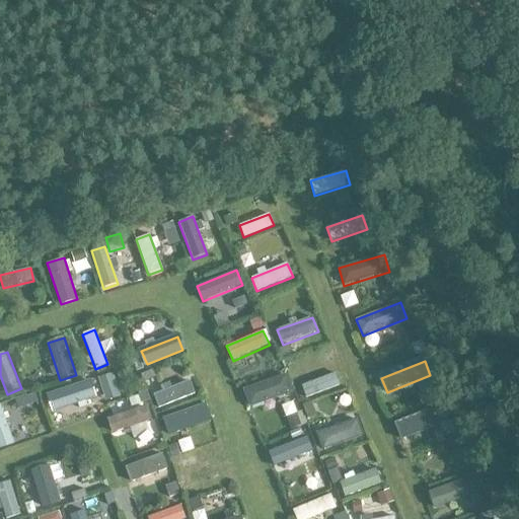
[(250,408),(294,392),(287,374),(243,389),(250,408)]
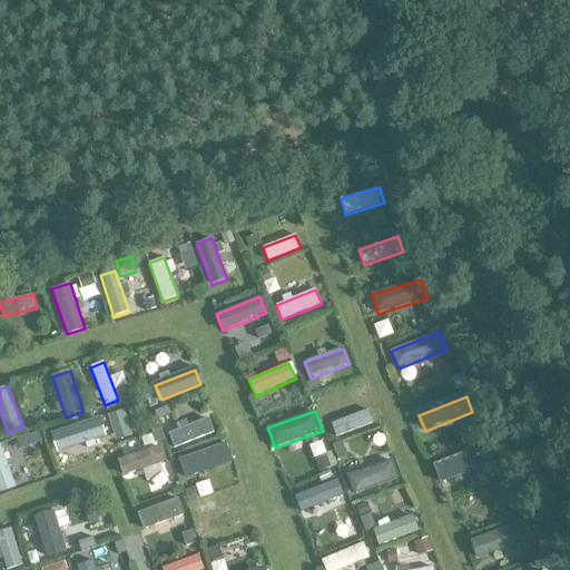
[(98,418),(52,433),(58,451),(104,435),(98,418)]
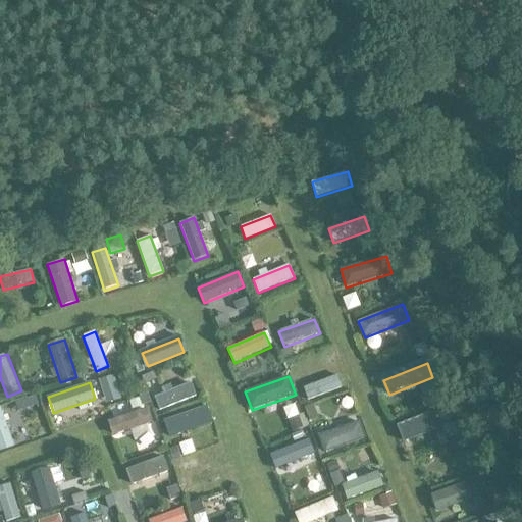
[(192,382),(155,397),(160,411),(197,397),(192,382)]
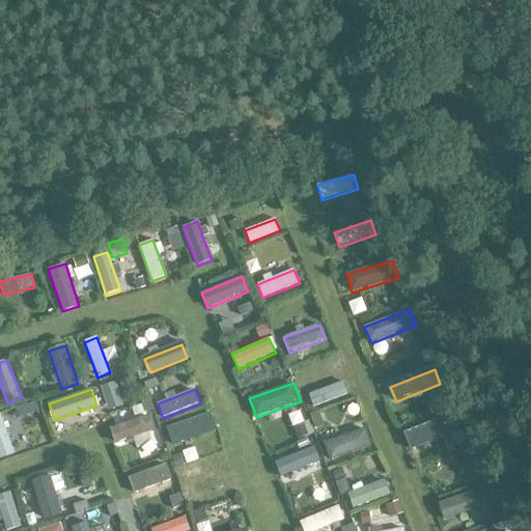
[(337,408),(350,403),(343,389),(332,393),(337,408)]
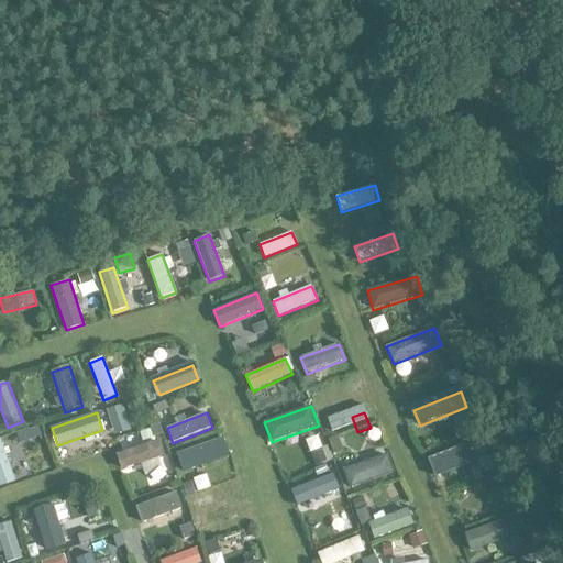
[(474,457),(485,453),(471,423),(411,451),(417,462),(465,439),(474,457)]
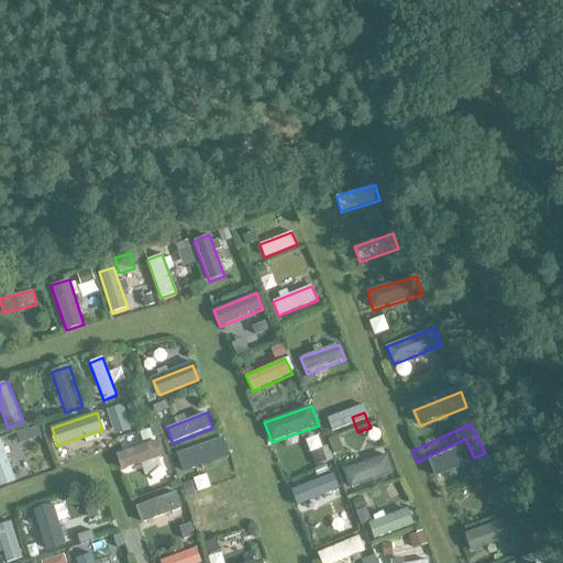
[(117,454),(122,471),(163,456),(157,441),(117,454)]
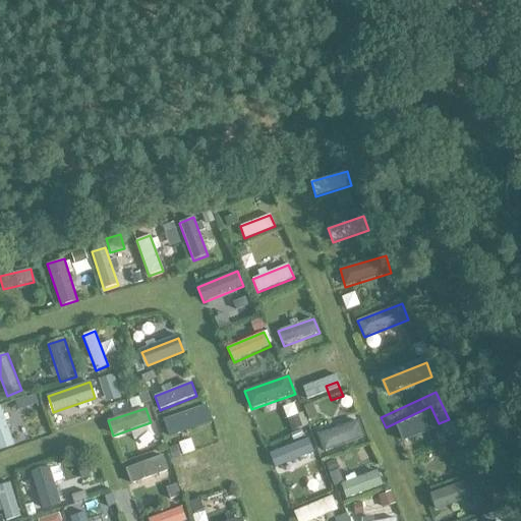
[(360,420),(319,435),(325,453),(366,438),(360,420)]
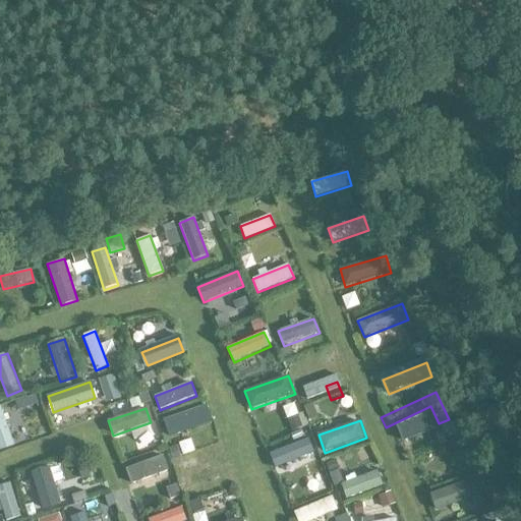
[(217,443),(212,428),(169,442),(173,456),(217,443)]
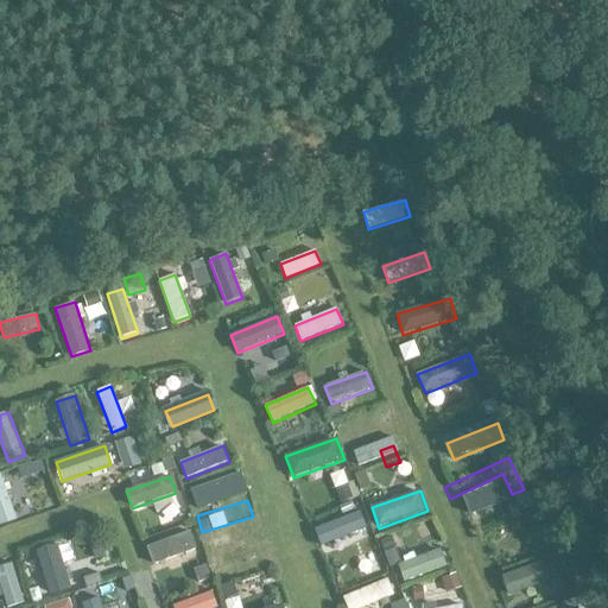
[(527,505),(482,515),(486,530),(531,519),(527,505)]
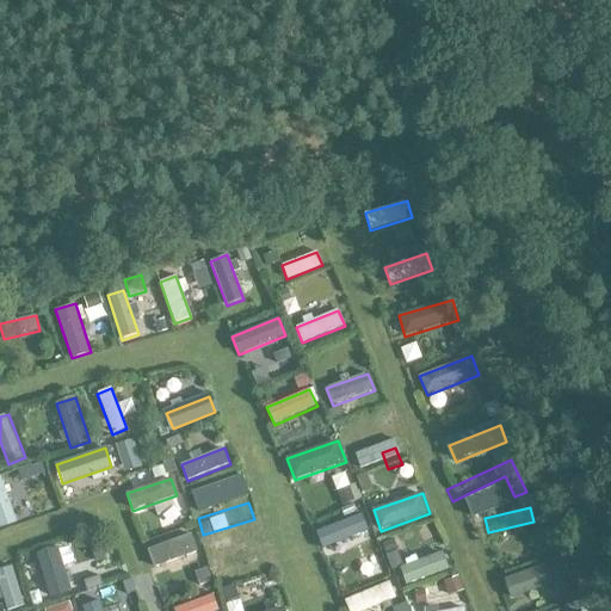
[(363,513),(318,531),(323,545),(369,528),(363,513)]
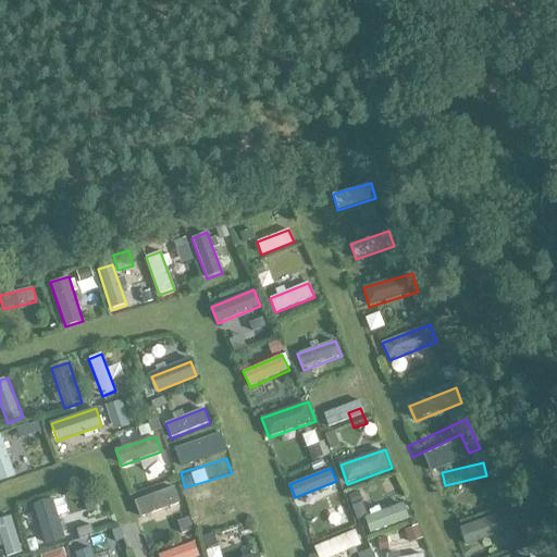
[(453,489),(457,500),(496,485),(492,473),(453,489)]
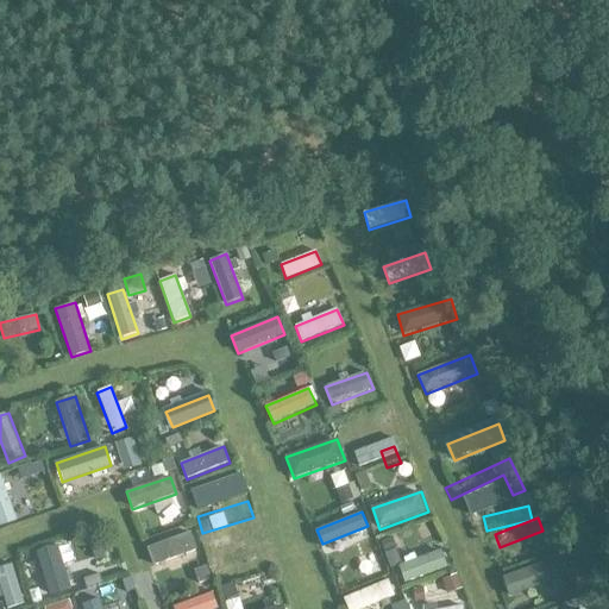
[(206,540),(211,556),(249,545),(244,529),(206,540)]
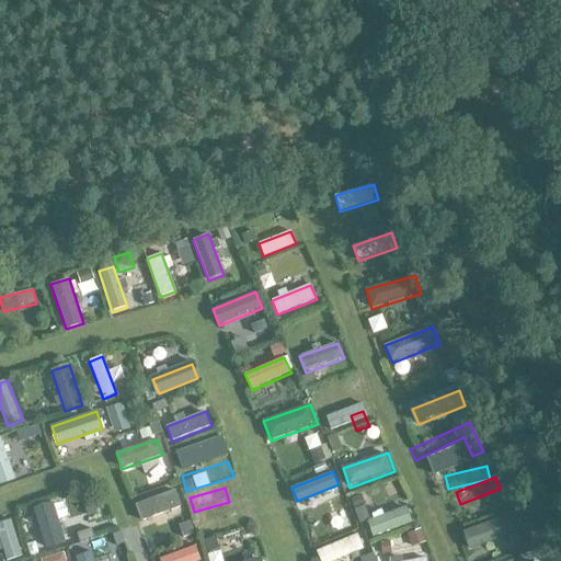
[(182,507),(176,490),(136,505),(141,522),(182,507)]
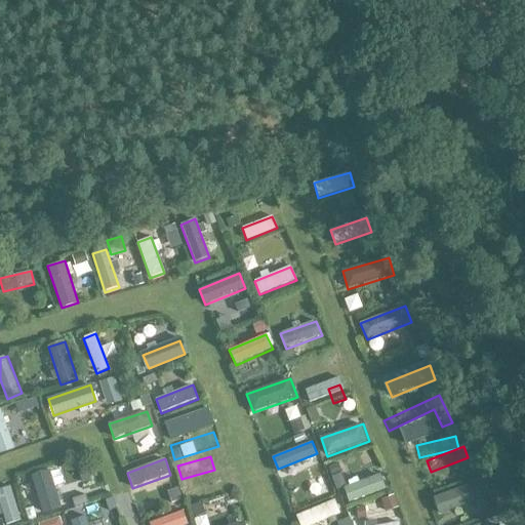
[(61,509),(49,471),(33,476),(44,514),(61,509)]
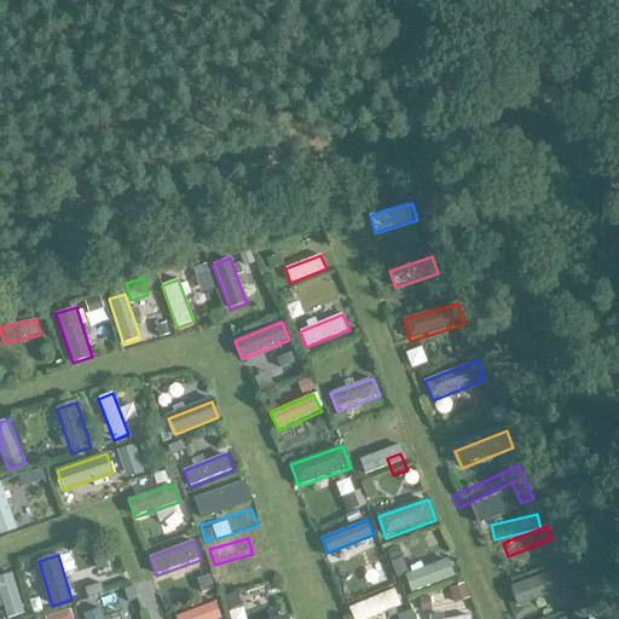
[(457,577),(450,560),(406,576),(412,594),(457,577)]
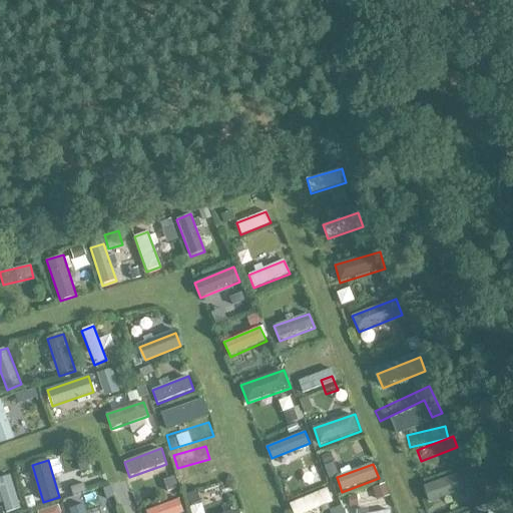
[(425,487),(431,504),(471,489),(465,472),(425,487)]
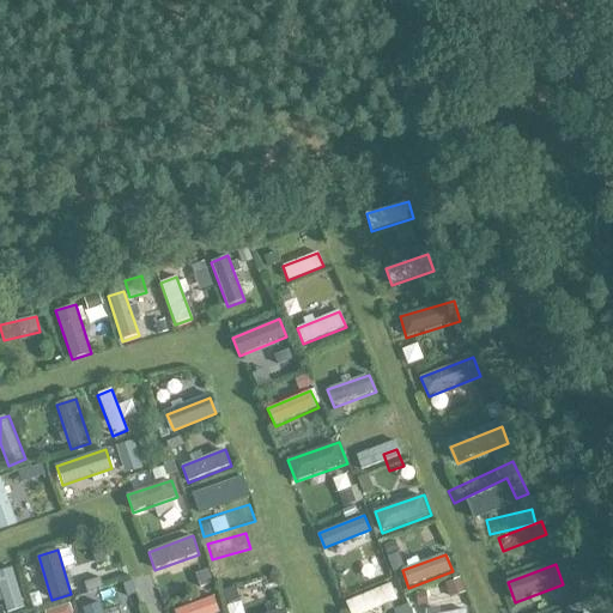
[(0,571),(0,590),(6,612),(8,612),(25,608),(12,568),(0,571)]
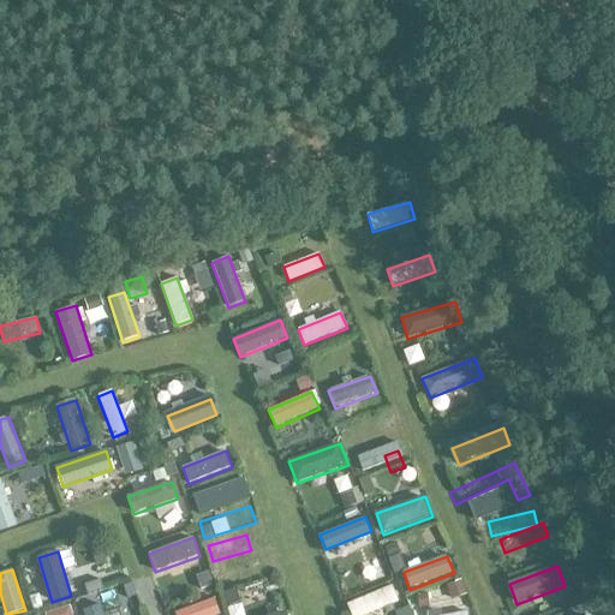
[(393,586),(347,605),(351,614),(368,614),(400,602),(393,586)]
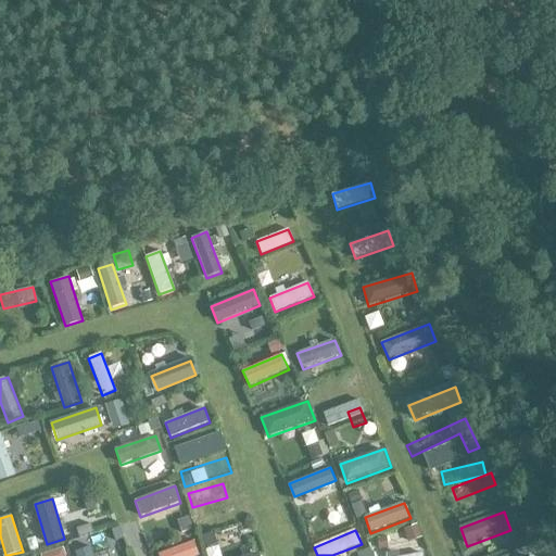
[(158,555),(194,555),(200,554),(194,541),(158,555)]
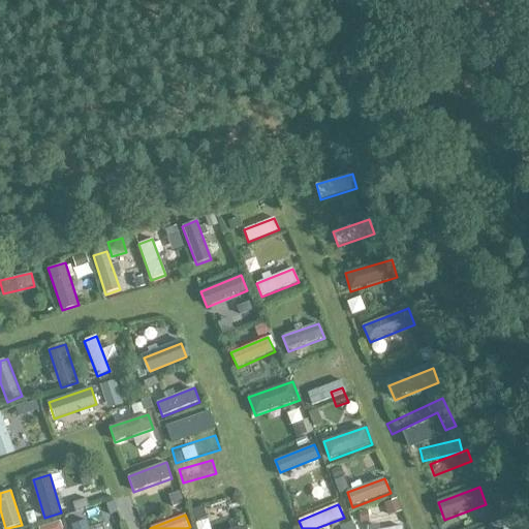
[(95,528),(91,516),(78,521),(80,528),(95,528)]
